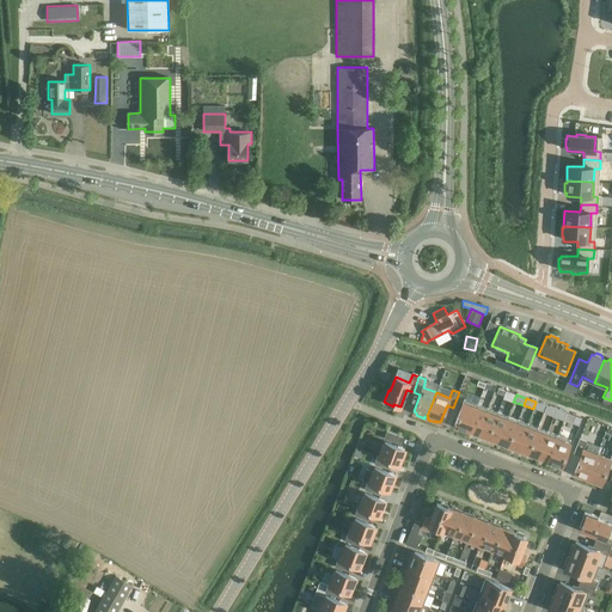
[(467,429),(477,404),(464,399),(454,424),(459,427),(459,429),(465,432),(466,429),(467,429)]
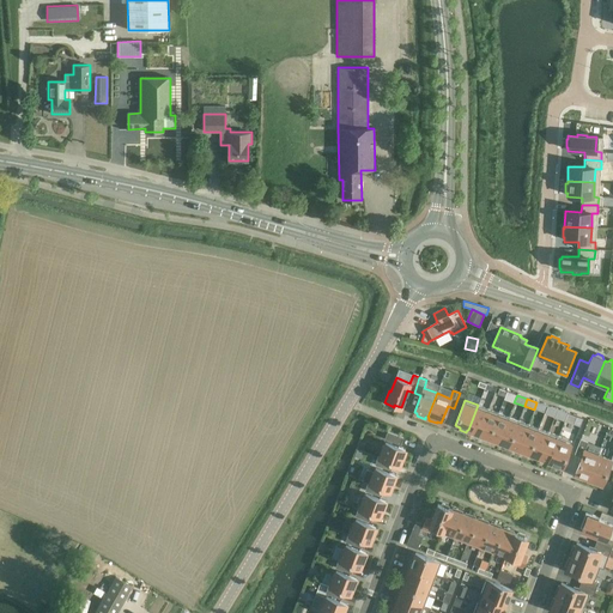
[(545,413),(547,406),(536,402),(534,410),(545,413)]
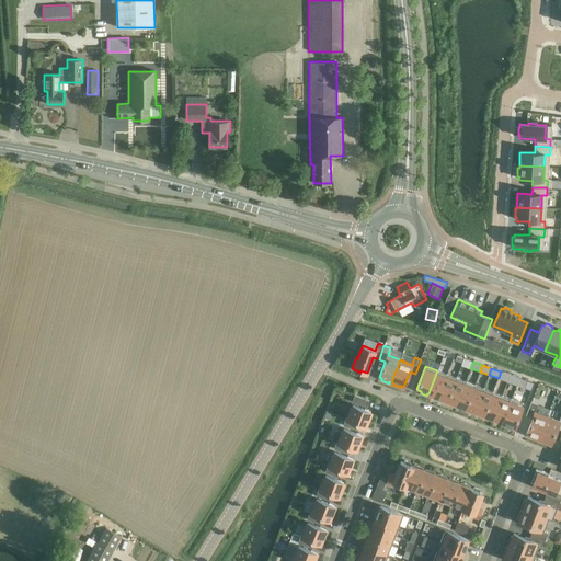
[(438,398),(447,375),(437,370),(428,393),(438,398)]
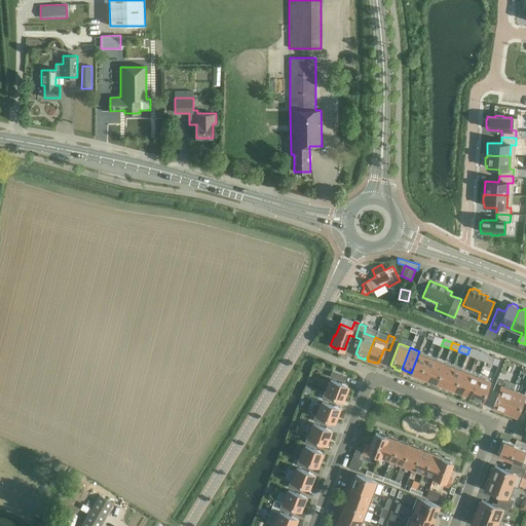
[(476,359),(478,351),(470,348),(467,354),(467,355),(476,359)]
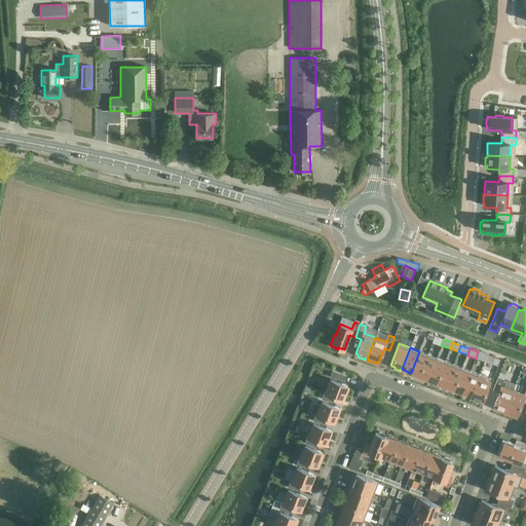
[(419,376),(427,354),(419,351),(411,373),(419,376)]
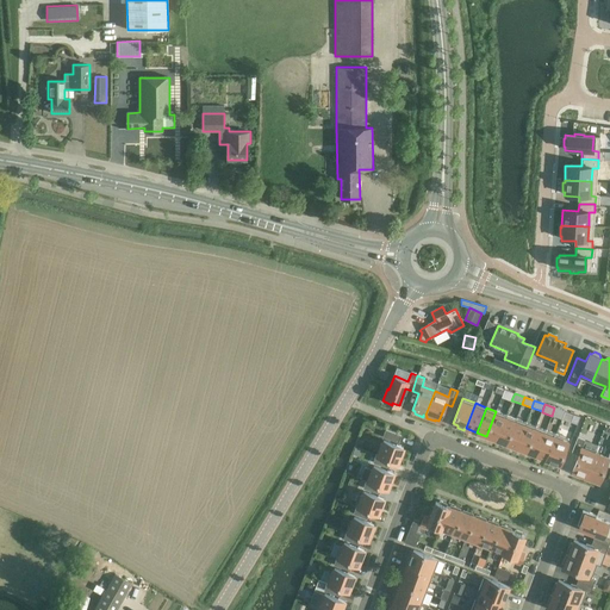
[(561,419),(565,411),(554,408),(552,416),(561,419)]
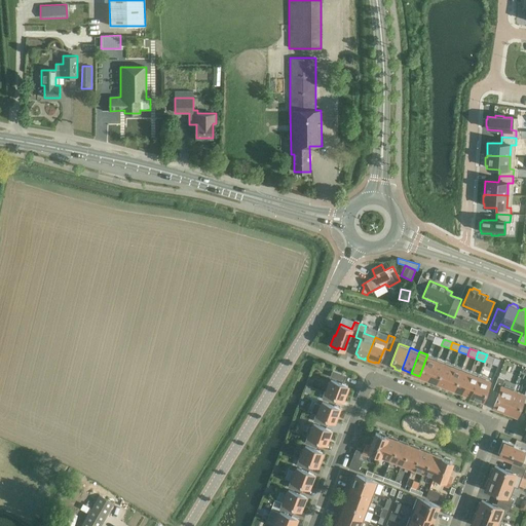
[(428,379),(437,358),(427,354),(419,376),(428,379)]
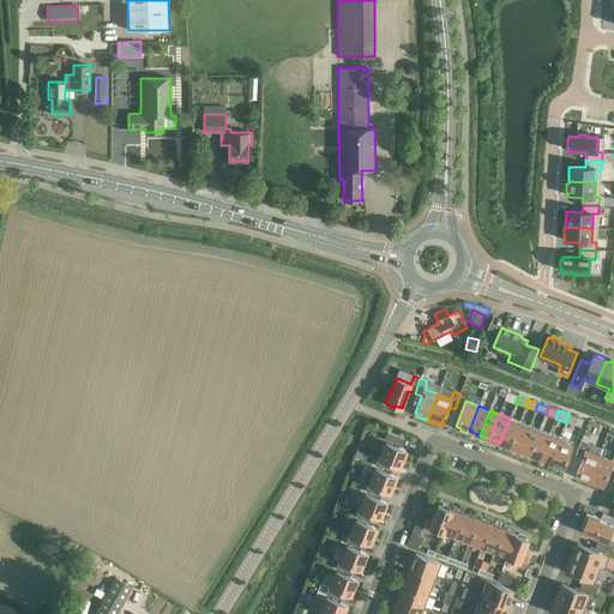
[(578,417),(569,414),(565,422),(575,425),(578,417)]
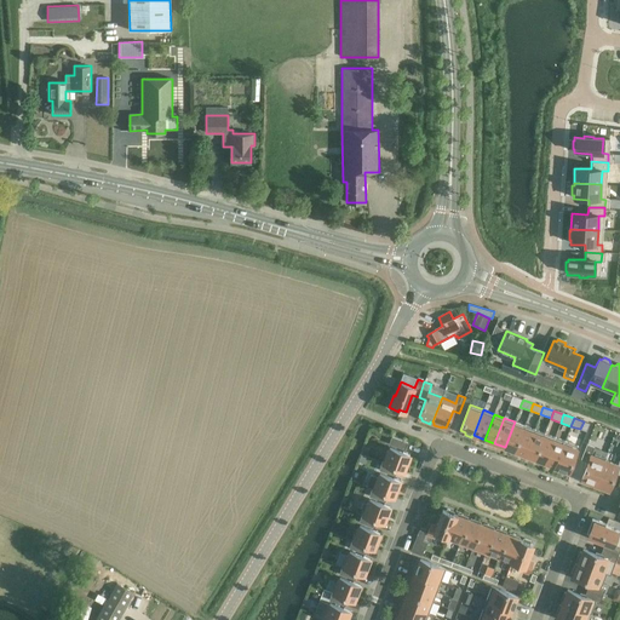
[(515,451),(524,425),(515,422),(505,447),(515,451)]
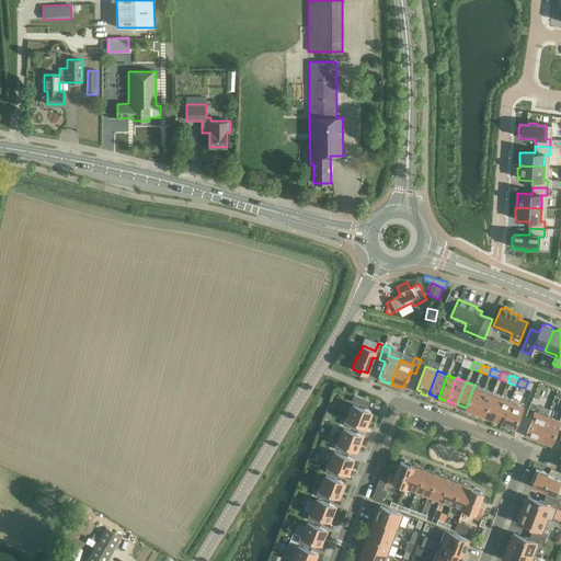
[(474,412),(483,389),(474,385),(466,408),(474,412)]
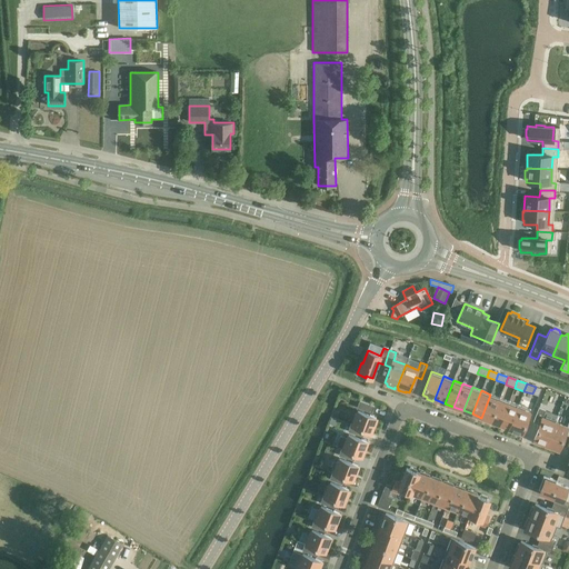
[(491,421),(500,398),(490,395),(481,418),(491,421)]
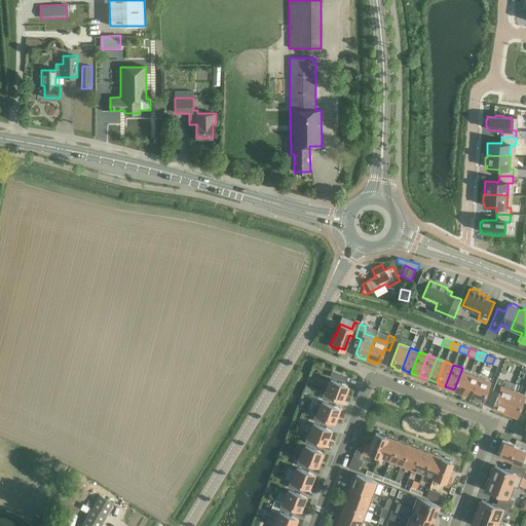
[(462,392),(471,371),(462,368),(454,389),(462,392)]
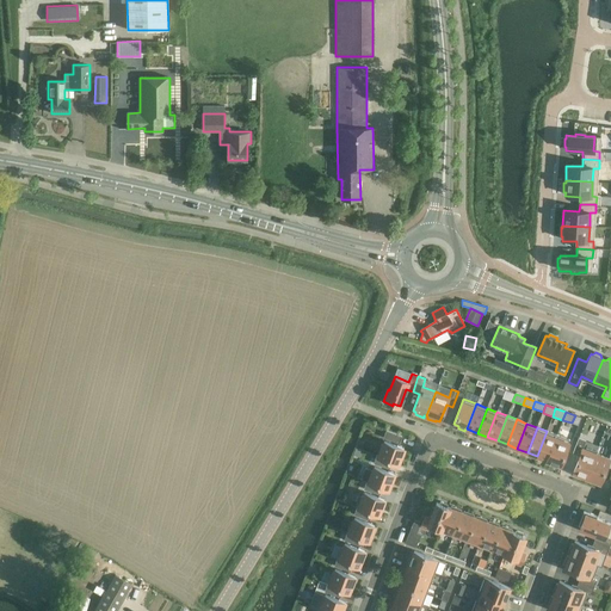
[(387,429),(383,437),(399,443),(402,434),(387,429)]
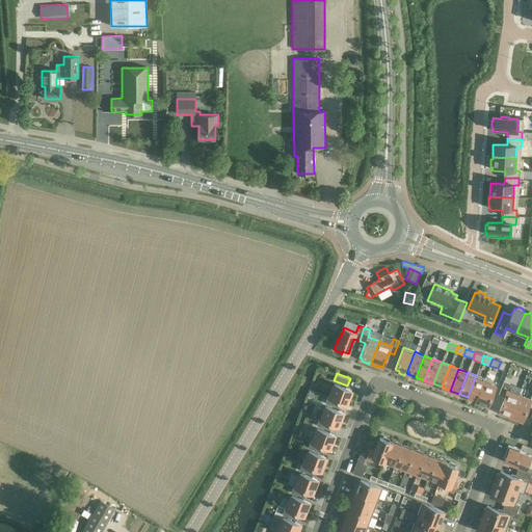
[(477,400),(485,378),(476,375),(468,397),(477,400)]
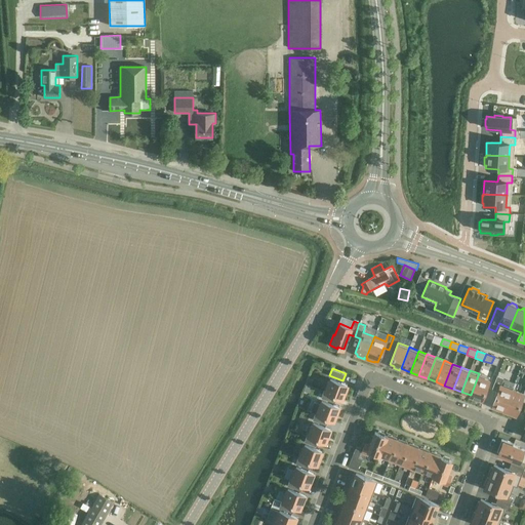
[(479,373),(471,395),(472,396),(471,398),(477,400),(478,398),(482,399),(490,378),(479,373)]
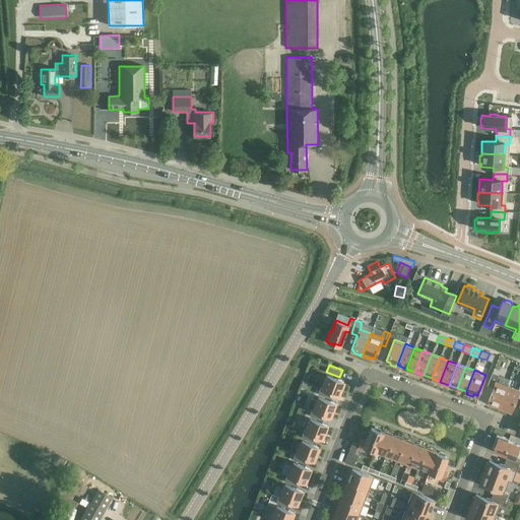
[(500,406),(507,386),(496,382),(499,375),(493,373),(488,386),(494,388),(488,402),(491,403),(490,405),(497,407),(498,405),(500,406)]
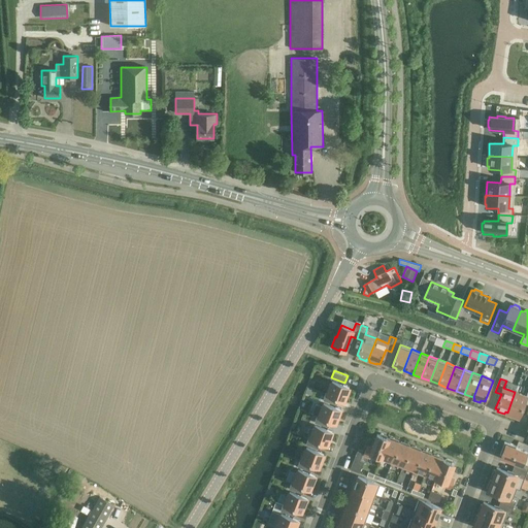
[(330,384),(326,393),(339,398),(344,400),(347,395),(349,396),(351,389),(349,388),(350,387),(333,381),(332,385),(330,384)]
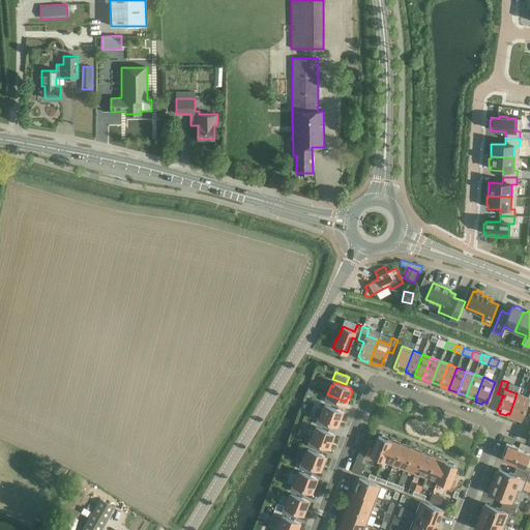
[(529,392),(528,398),(517,393),(509,414),(510,415),(509,416),(517,419),(518,417),(521,418),(526,404),(529,405),(529,392)]
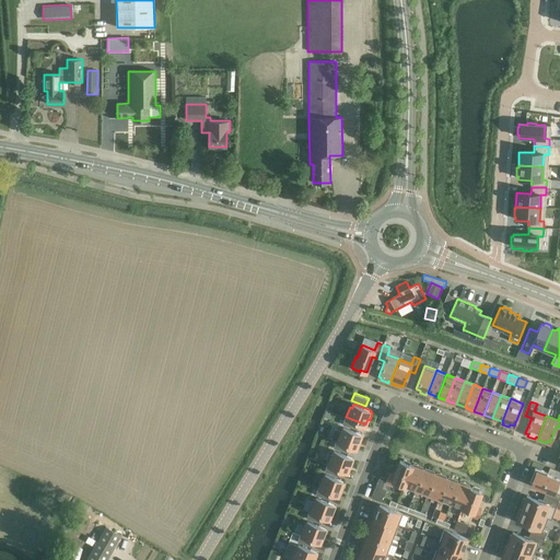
[(346,417),(342,424),(357,430),(360,422),(346,417)]
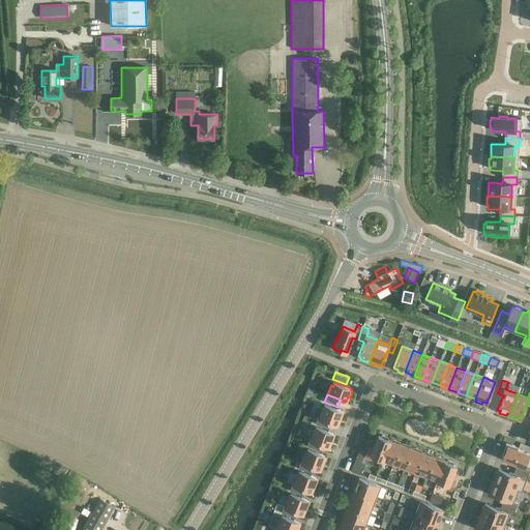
[(326,405),(324,408),(318,406),(315,415),(318,417),(332,422),(331,422),(337,424),(340,418),(342,419),(344,413),(342,412),(343,411),(326,405)]
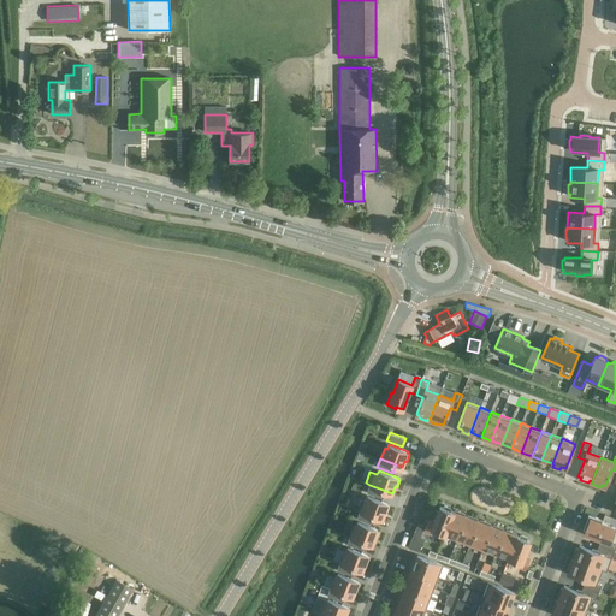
[(369,485),(367,492),(383,498),(385,491),(386,491),(369,485)]
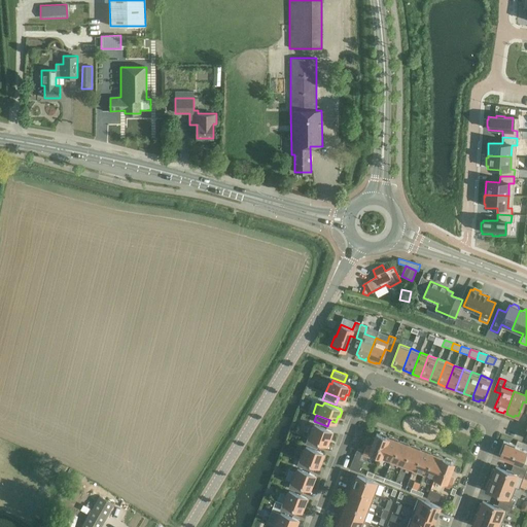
[(312,428),(309,436),(321,442),(321,443),(326,445),(329,438),(330,440),(334,432),(331,432),(331,431),(316,425),(314,428),(312,428)]
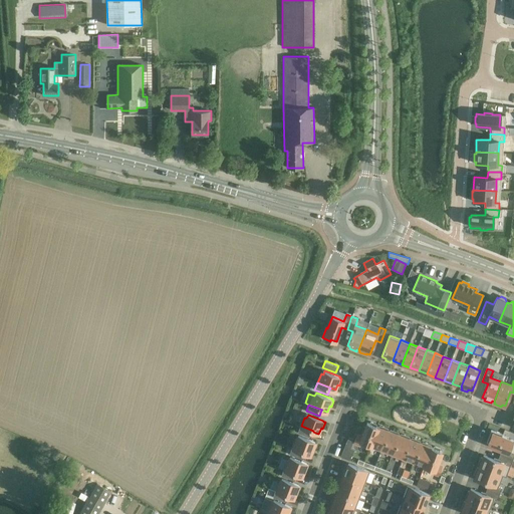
[(369,447),(376,427),(375,426),(376,424),(370,422),(369,424),(367,423),(362,436),(357,435),(354,443),(360,445),(360,444),(369,447)]
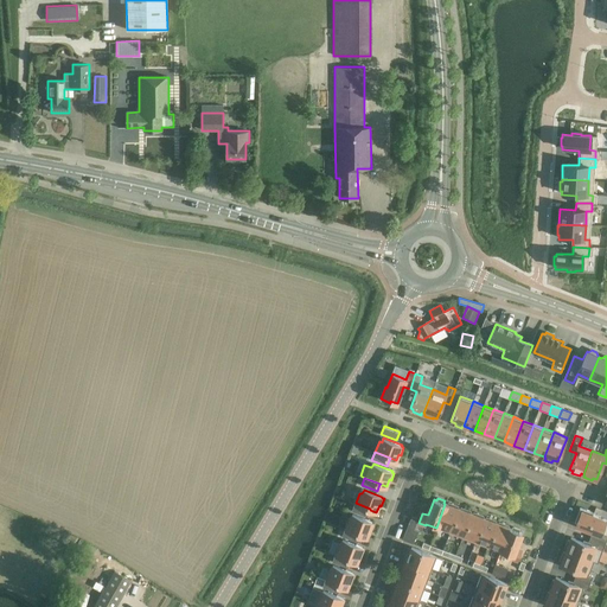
[(355,503),(352,511),(368,517),(370,510),(370,509),(356,503),(355,503)]
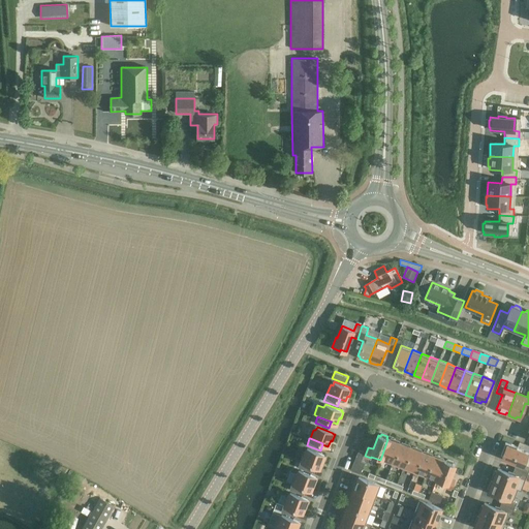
[(393,465),(401,444),(399,443),(399,441),(394,439),(393,441),(387,439),(380,460),(393,465)]
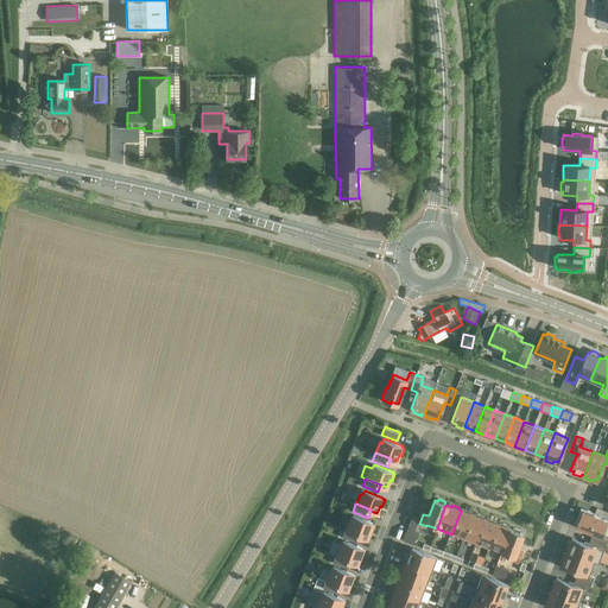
[(591,538),(607,544),(607,539),(607,521),(593,515),(594,513),(581,508),(577,518),(580,519),(577,525),(594,532),(591,538)]
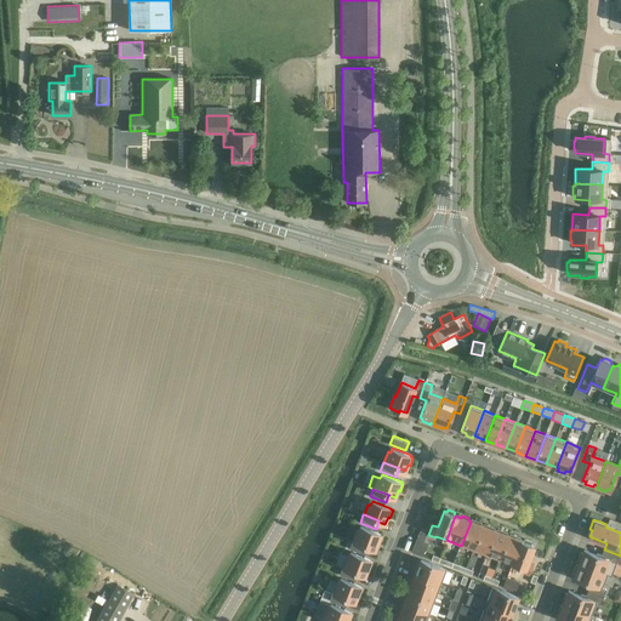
[(474,551),(484,527),(480,525),(482,523),(474,520),(474,523),(471,522),(461,546),(474,551)]
